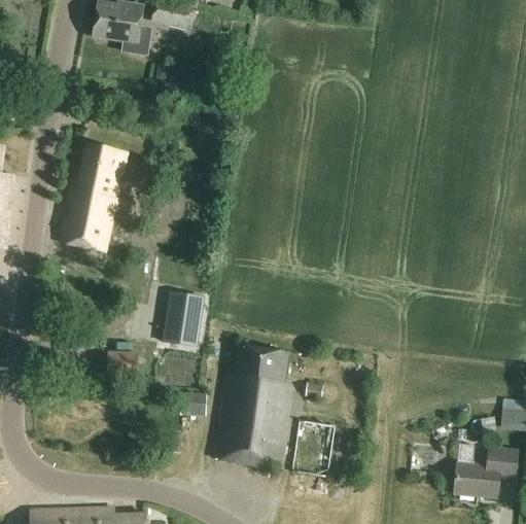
[(156,0),(150,21),(184,29),(188,14),(190,7),(156,0)]
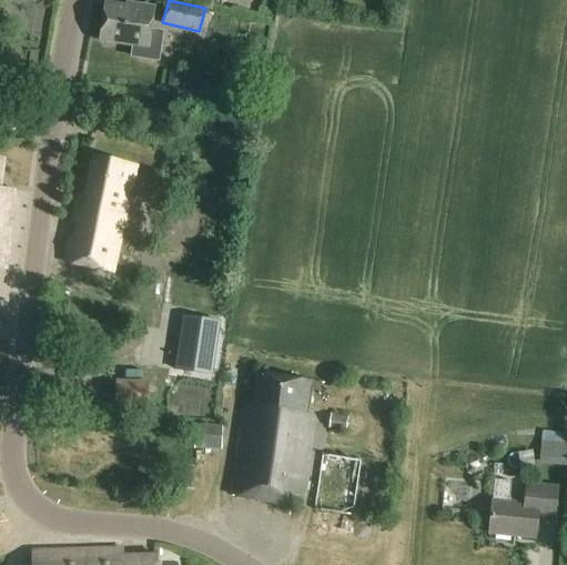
[(160,29),(150,28),(152,7),(124,1),(123,6),(102,3),(98,38),(132,42),(131,52),(157,56),(160,29)]
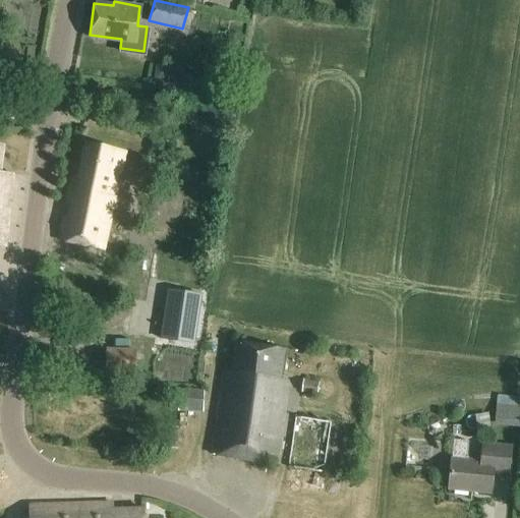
[(121,150),(114,148),(85,141),(78,177),(71,175),(66,203),(71,204),(69,215),(63,214),(58,237),(101,246),(121,150)]
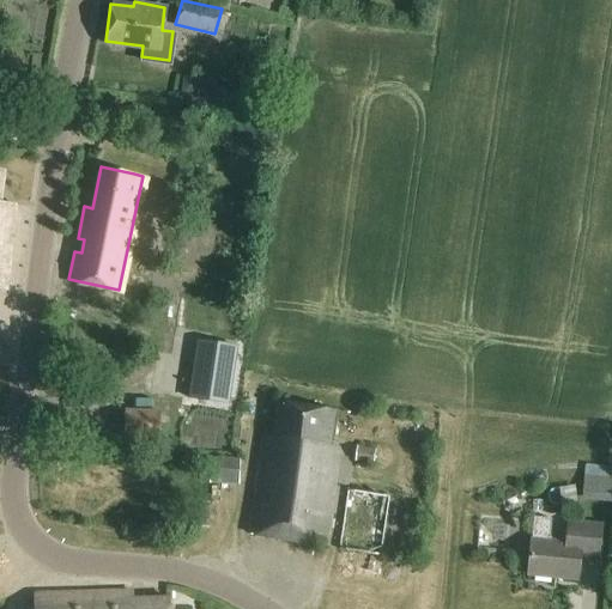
[(0,188),(2,170),(0,169),(0,290),(2,291),(13,205),(0,202),(0,188)]
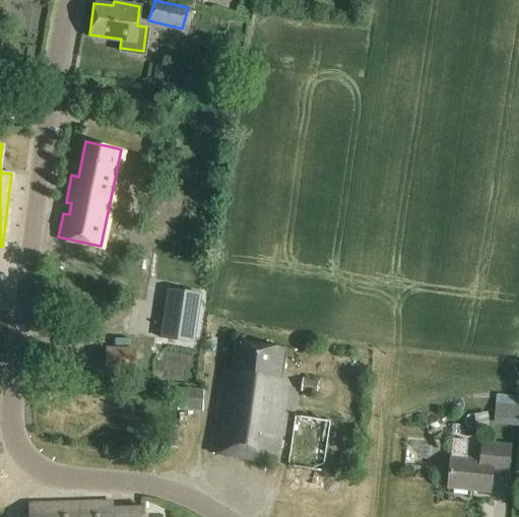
[(168,287),(160,336),(192,341),(200,293),(168,287)]
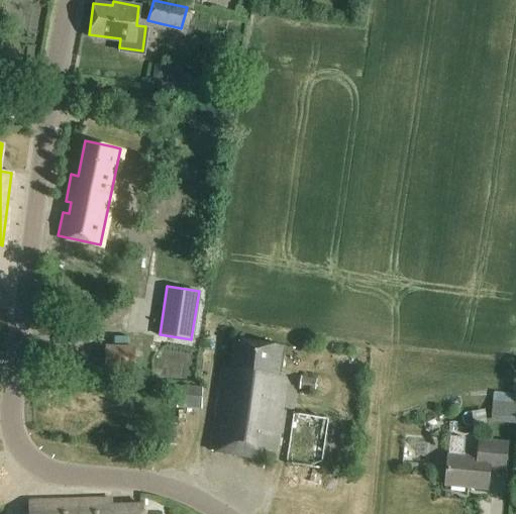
[(282,344),(232,337),(228,367),(221,366),(209,449),(272,458),(284,375),(278,374),(282,344)]
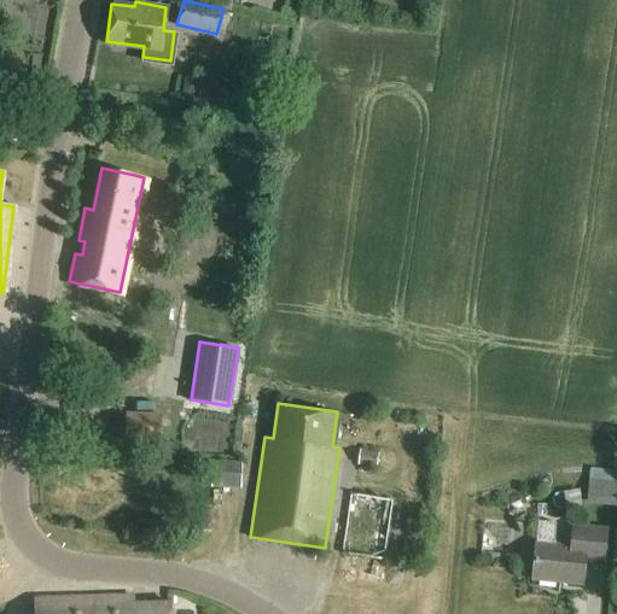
[(124,413),(124,442),(161,443),(161,413),(124,413)]
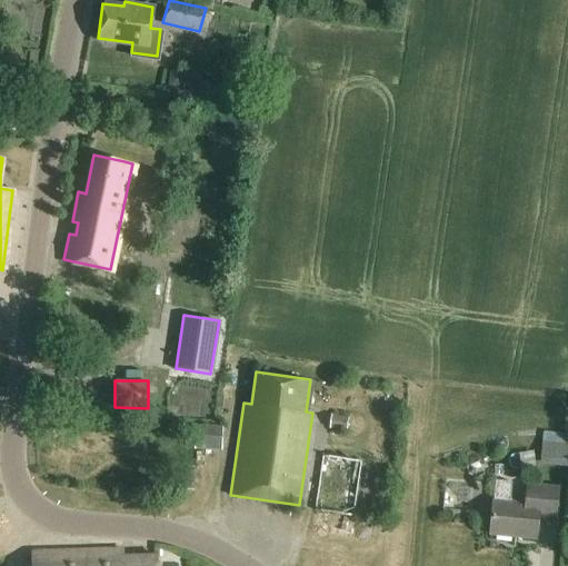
[(328,427),(346,429),(348,416),(330,414),(328,427)]
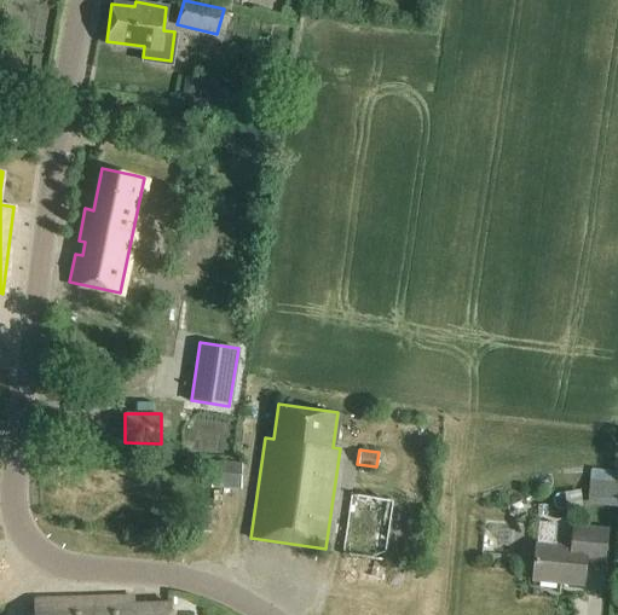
[(209,487),(241,488),(241,460),(211,459),(209,487)]
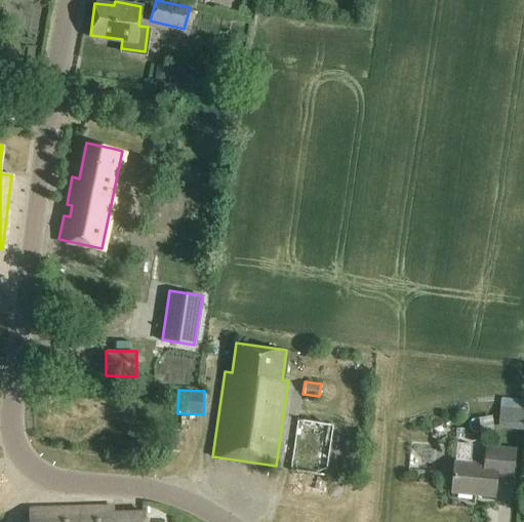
[(523,407),(499,405),(498,428),(523,430),(523,407)]
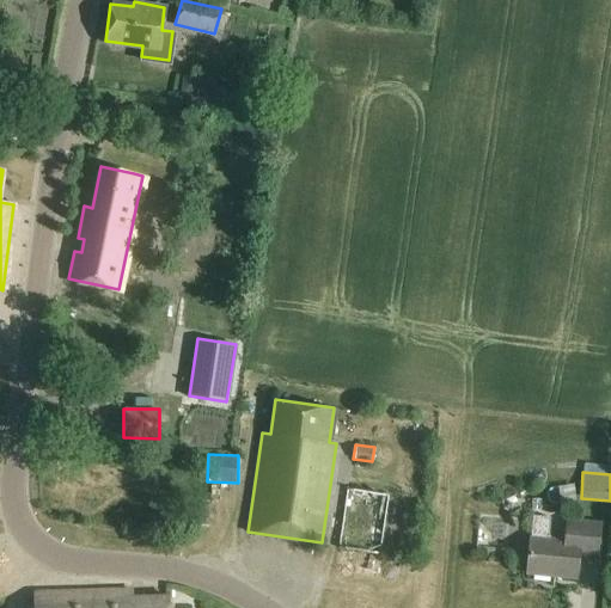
[(346,486),(336,547),(380,554),(390,493),(346,486)]
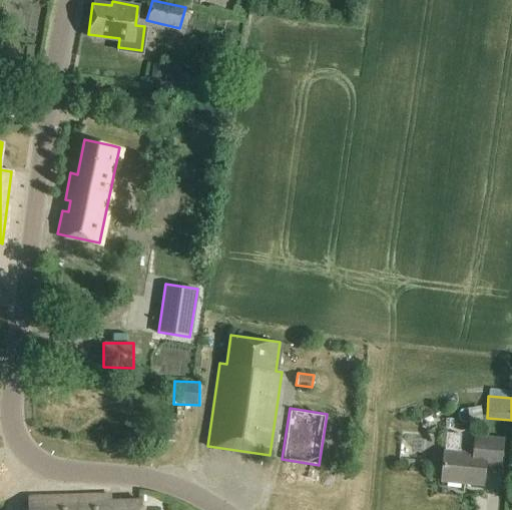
[(155,441),(173,441),(174,421),(156,421),(155,441)]
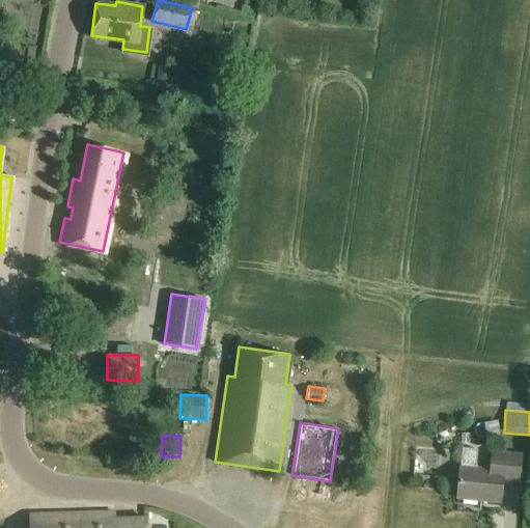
[(522,452),(492,449),(491,470),(458,466),(455,495),(498,499),(500,479),(519,481),(522,452)]
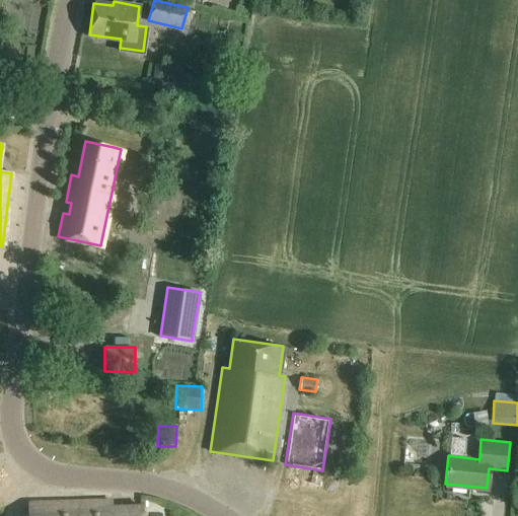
[(112,507),(111,500),(27,502),(27,515),(142,515),(142,506),(112,507)]
